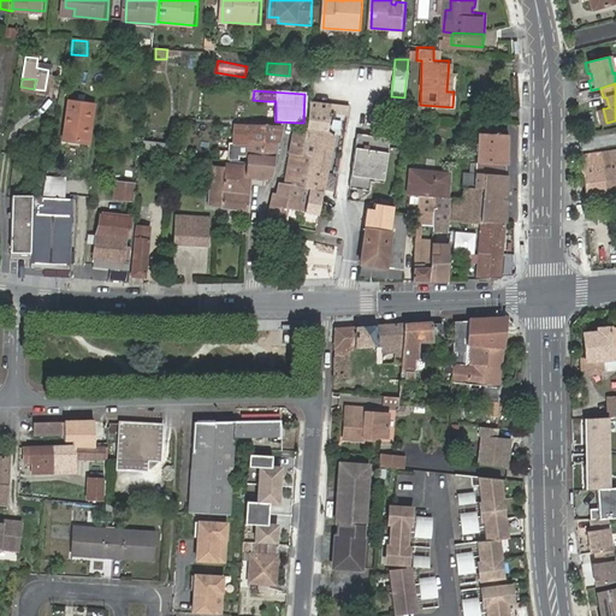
[(66,101),(61,140),(83,143),(87,118),(89,118),(92,105),(66,101)]
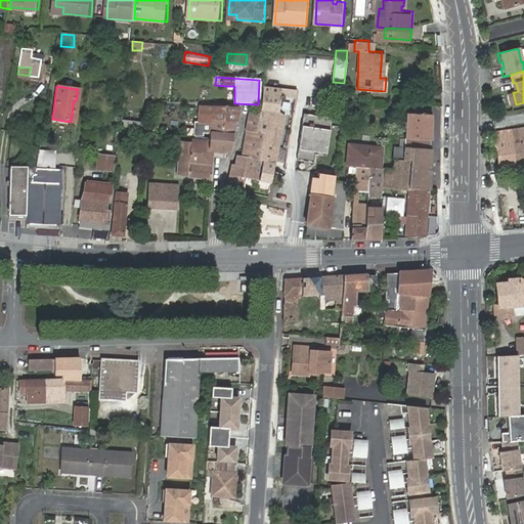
[(234,86),(226,86),(226,96),(234,96),(234,86)]
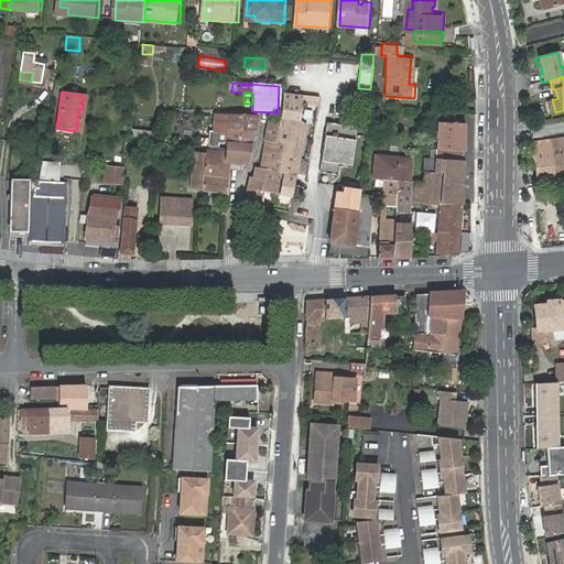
[(301,94),(282,93),(281,117),(289,118),(299,119),(299,114),(300,114),(300,99),(301,94)]
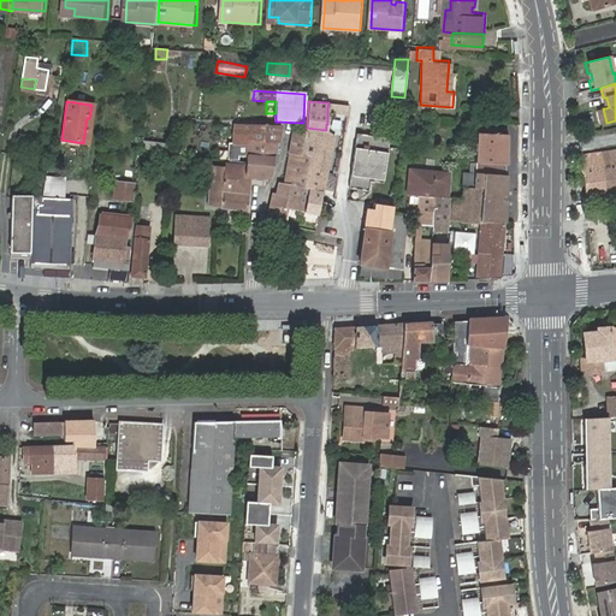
[(493,120),(478,119),(477,131),(493,132),(495,120),(493,120)]
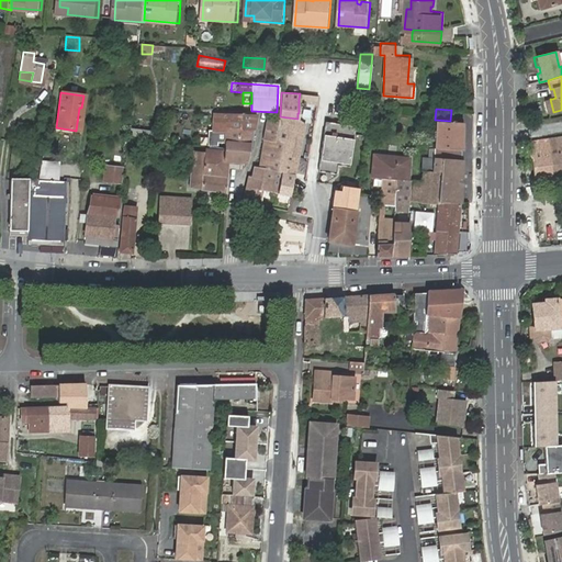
[(278,116),(278,115),(273,115),(272,119),(267,117),(260,168),(278,172),(280,172),(288,117),(280,116),(278,116)]
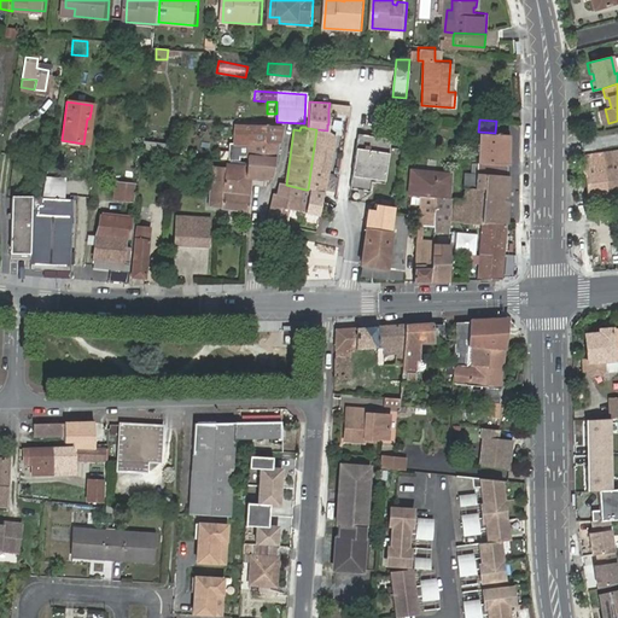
[(237,138),(277,143),(279,128),(235,128),(237,138)]
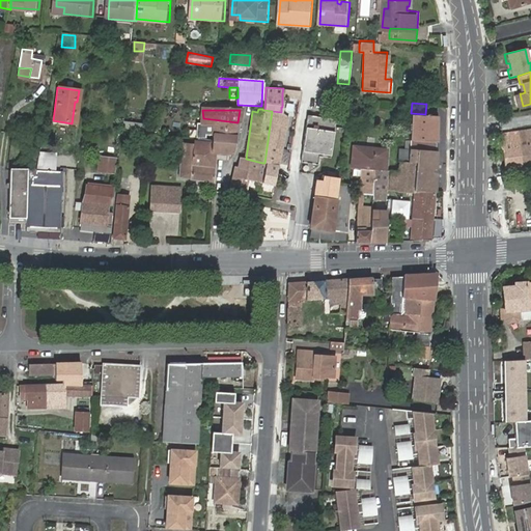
[(281,112),(272,111),(264,163),(266,163),(266,164),(279,165),(279,164),(285,119),(285,117),(281,112)]
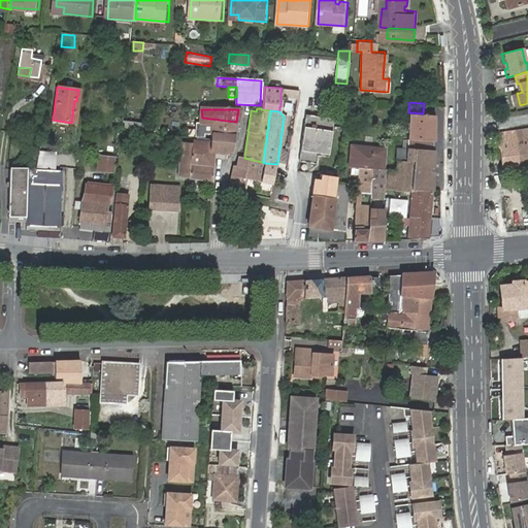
[(408,112),(407,140),(433,140),(433,138),(433,127),(433,113),(423,113),(408,112)]
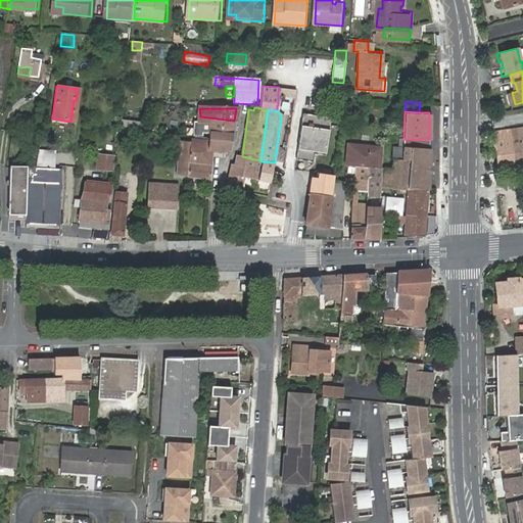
[(329,117),(328,116),(327,121),(322,121),(322,116),(301,114),(296,160),(313,161),(315,151),(325,152),(329,117)]
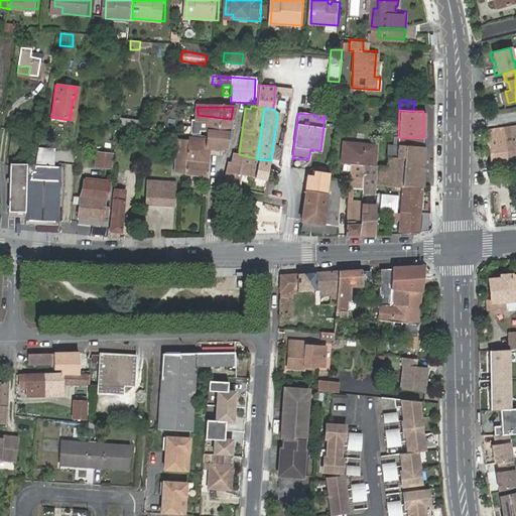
[(203,123),(203,133),(228,133),(231,119),(198,115),(198,123),(203,123)]
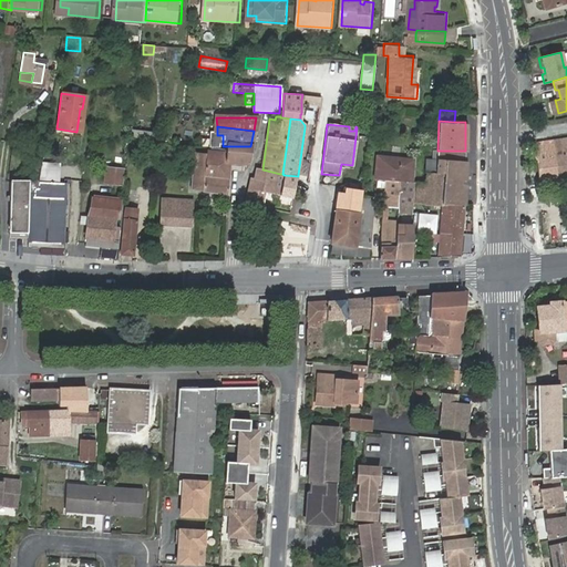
[(131,136),(151,138),(152,131),(132,129),(131,136)]
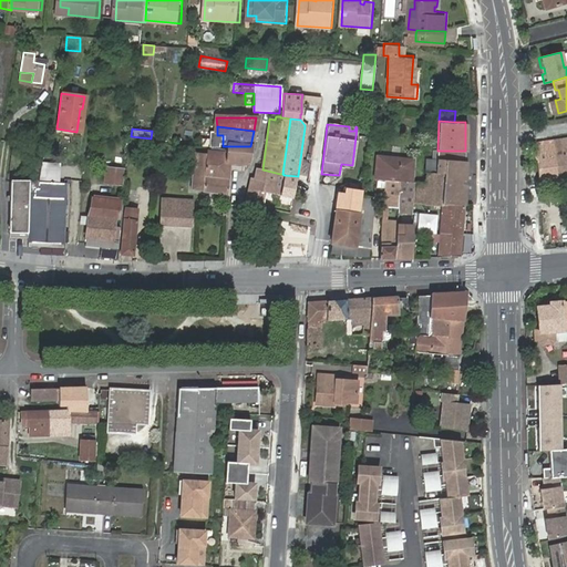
[(543,179),(566,175),(566,136),(540,141),(543,179)]
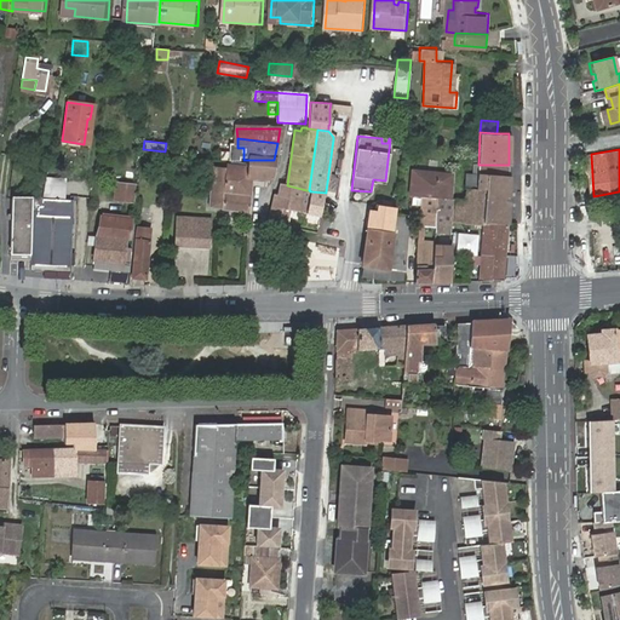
[(244,160),(244,167),(245,178),(251,178),(270,179),(274,160),(244,160)]
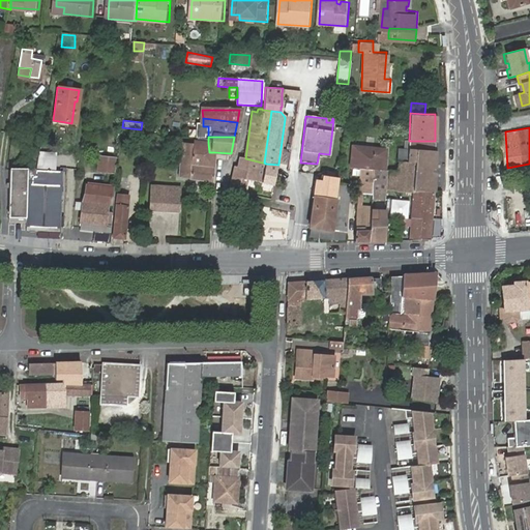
[(208,143),(188,140),(188,145),(189,160),(188,167),(213,168),(214,152),(209,152),(208,143)]
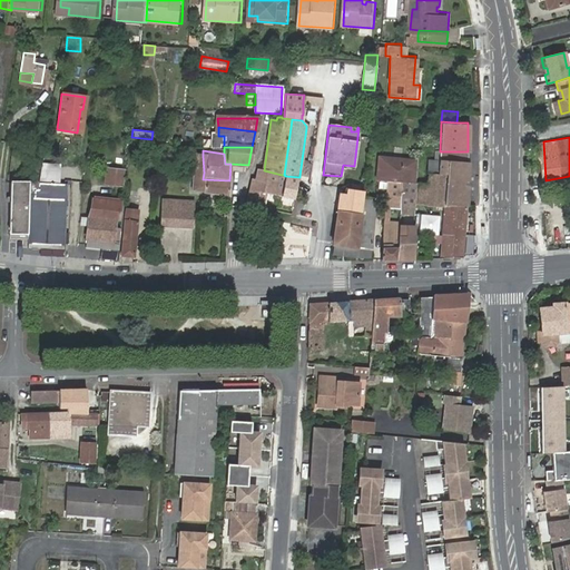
[(204,173),(203,156),(194,156),(194,172),(204,173)]
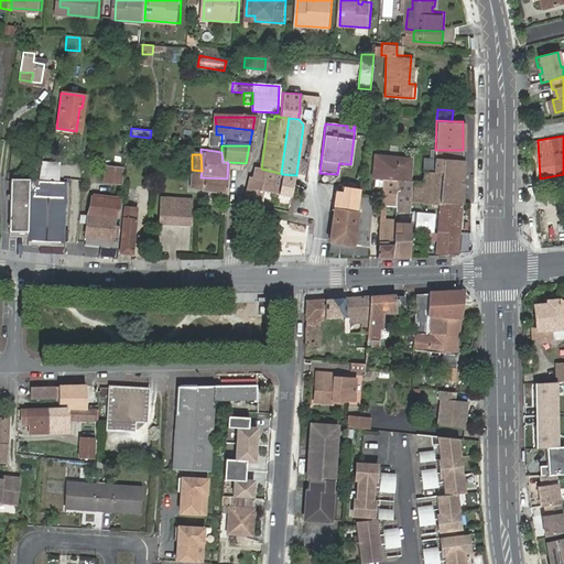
[(371,181),(375,181),(381,181),(394,182),(409,182),(410,176),(411,156),(373,154),(371,181)]
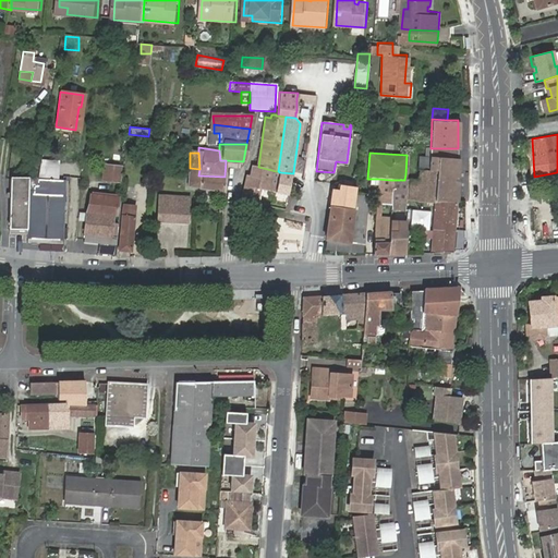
[(112,167),(113,159),(105,158),(104,166),(112,167)]
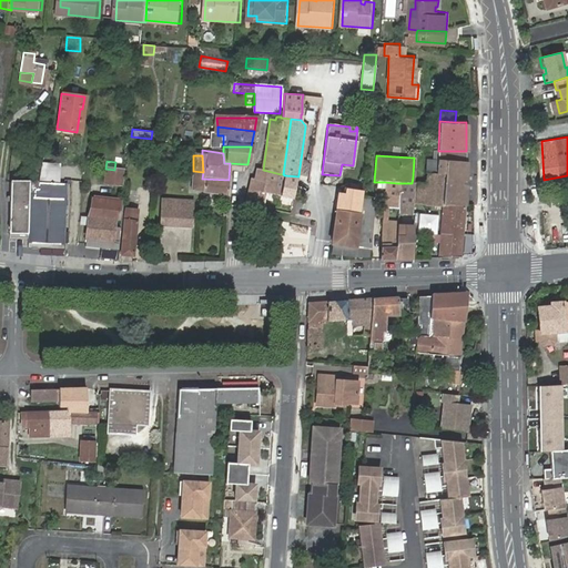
[(427,161),(426,179),(434,180),(435,161),(427,161)]
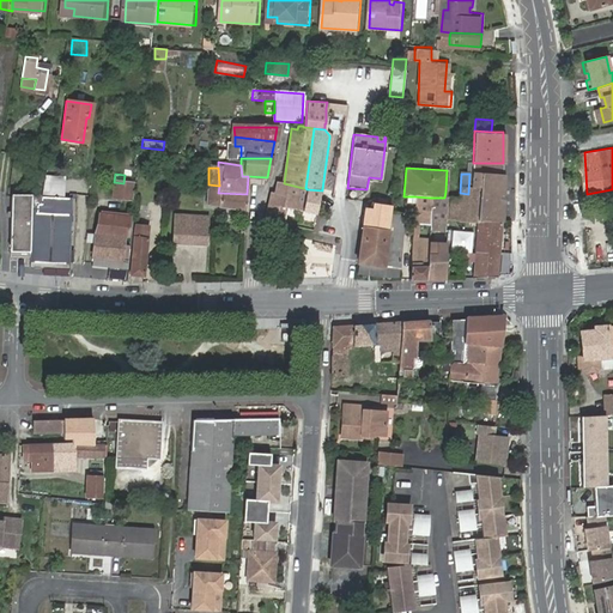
[(503,176),(469,174),(468,194),(478,194),(495,194),(493,222),(501,222),(503,222),(503,176)]
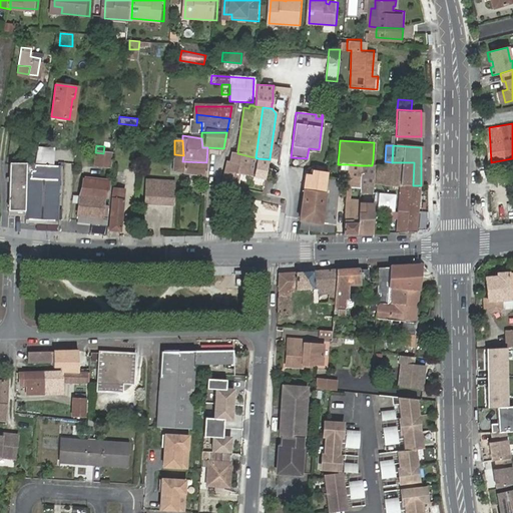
[(53,163),(54,147),(37,146),(36,162),(53,163)]
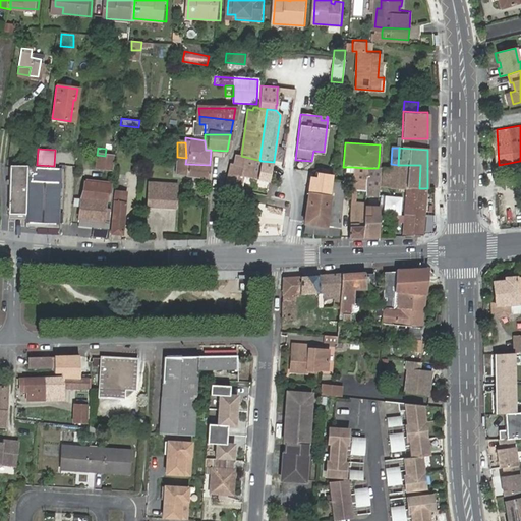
[(111,170),(113,150),(106,149),(105,156),(97,155),(96,168),(111,170)]
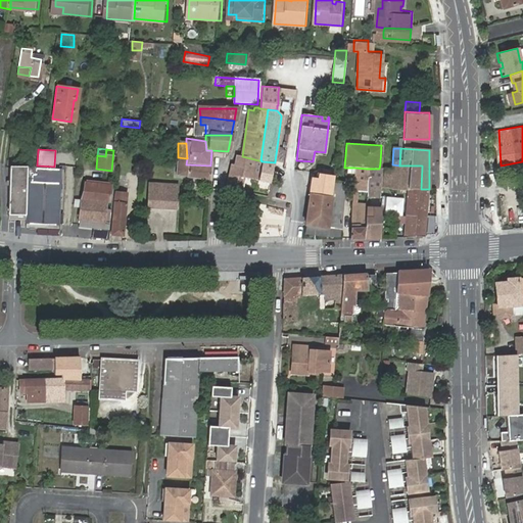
[(226,188),(235,190),(238,177),(258,181),(262,161),(262,160),(260,160),(258,160),(242,156),(236,155),(235,165),(231,164),(226,188)]
